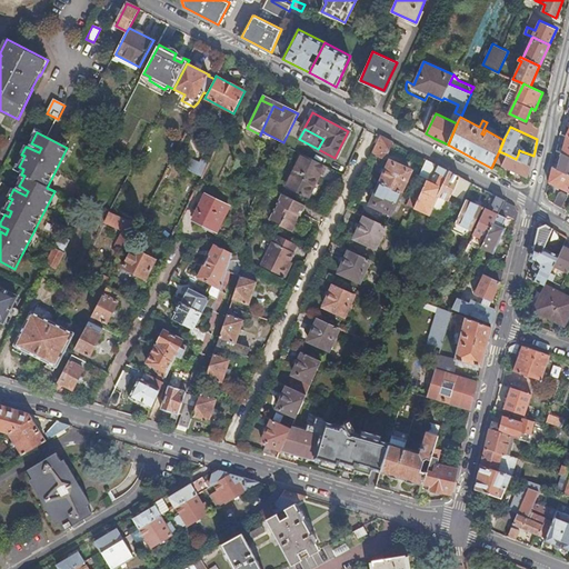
[(380,136),(372,153),(386,159),(393,142),(380,136)]
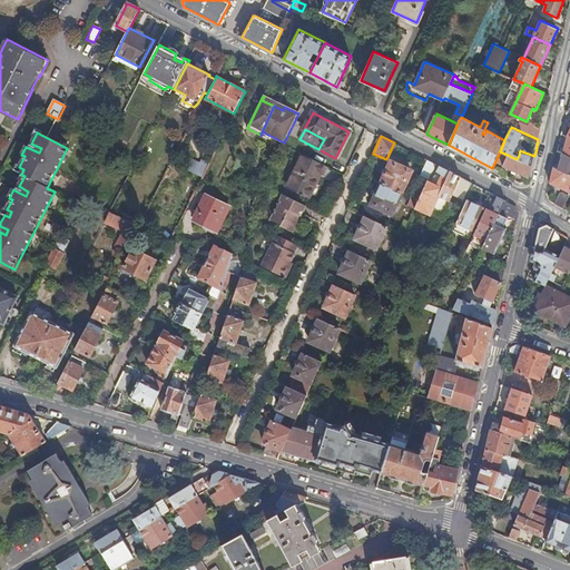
[(501,172),(504,166),(503,165),(508,155),(500,151),(492,168),(501,172)]
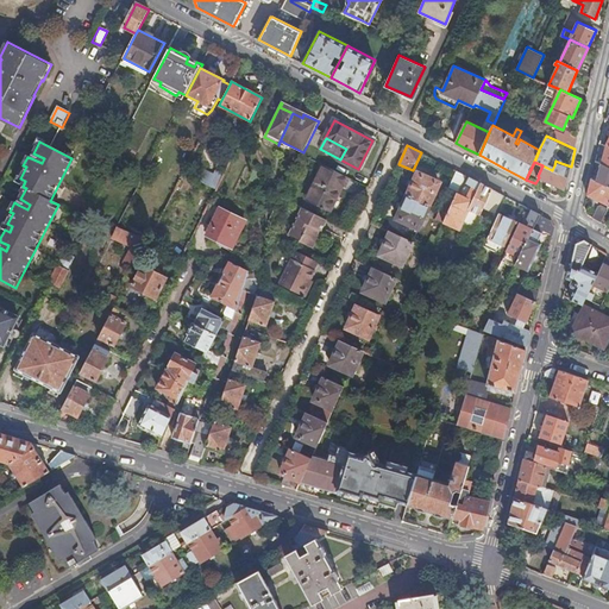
[(554,165),(552,170),(567,177),(571,167),(558,162),(554,165)]
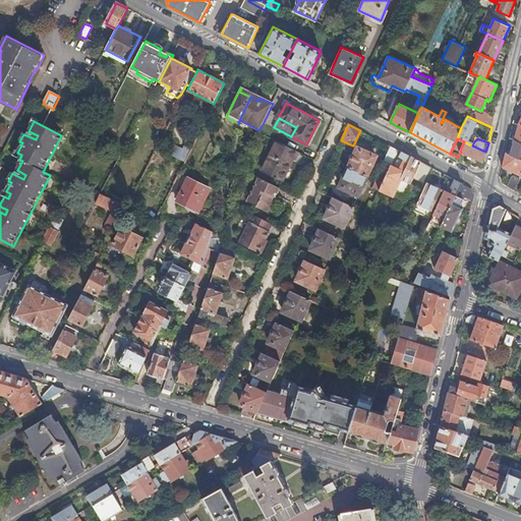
[(296,160),(300,153),(277,140),(262,170),(274,176),(274,178),(277,179),(277,178),(282,180),(293,158),(296,160)]
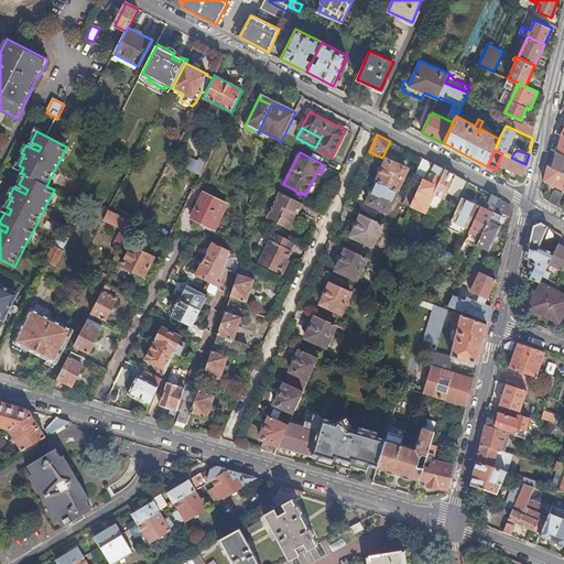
[(553,169),(563,173),(563,155),(557,152),(553,169)]
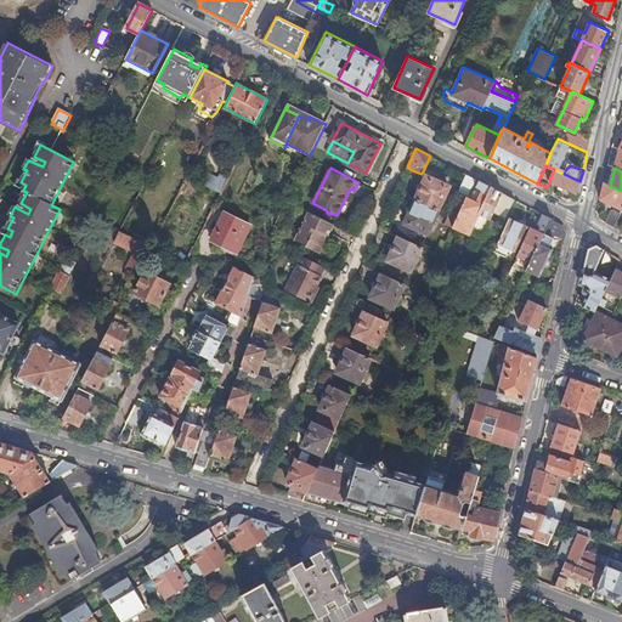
[(549,180),(550,181),(577,193),(578,188),(580,181),(564,174),(554,169),(549,180)]
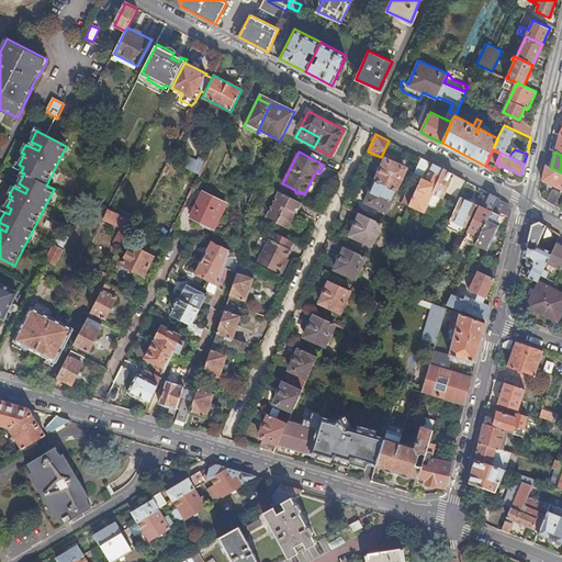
[(180,166),(192,172),(198,163),(184,156),(180,166)]
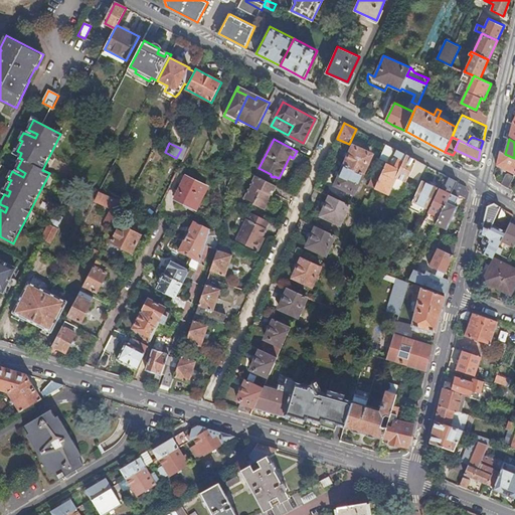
[(379,159),(386,162),(393,149),(385,145),(379,159)]
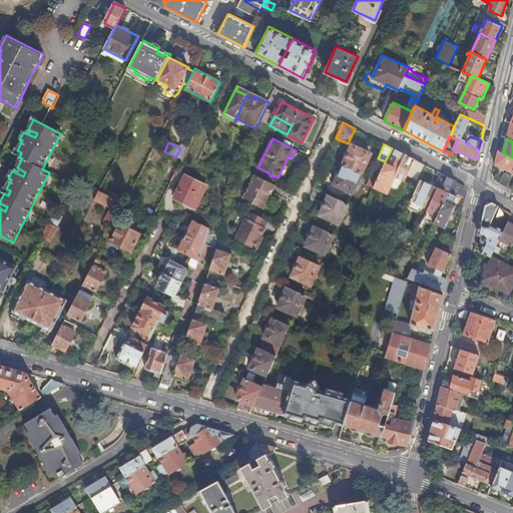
[(361,173),(370,154),(352,145),(343,164),(361,173)]
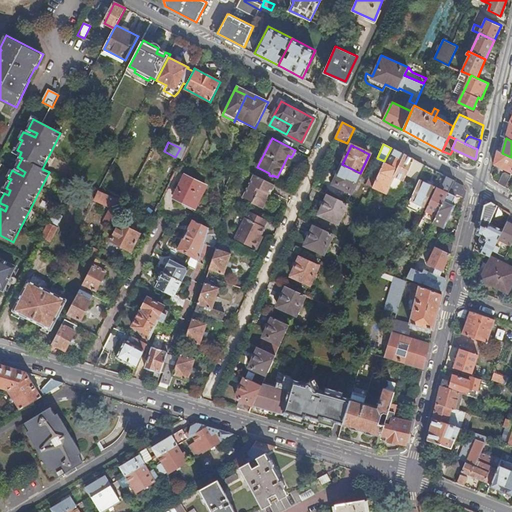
[(376,180),(372,187),(386,194),(388,190),(397,194),(406,175),(416,179),(423,164),(401,153),(394,149),(391,154),(396,157),(392,166),(384,162),(376,180)]
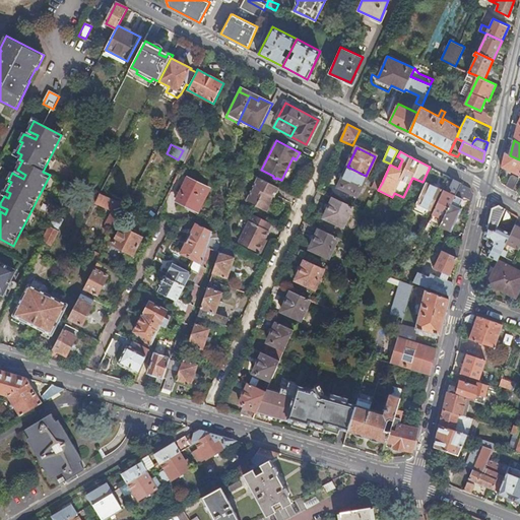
[(519,159),(510,155),(506,153),(503,163),(502,168),(509,172),(510,169),(519,174),(519,159)]
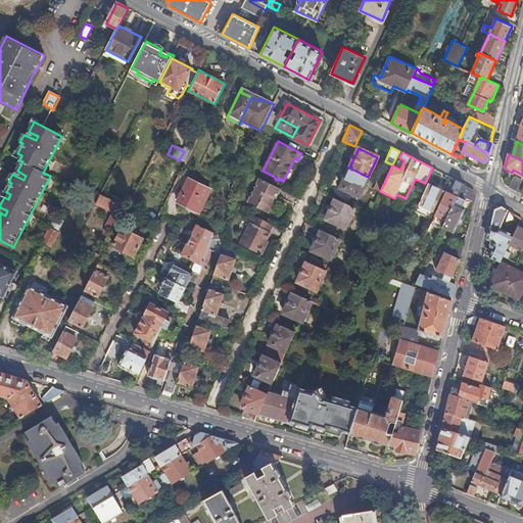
[(359,196),(368,177),(349,168),(340,188),(359,196)]
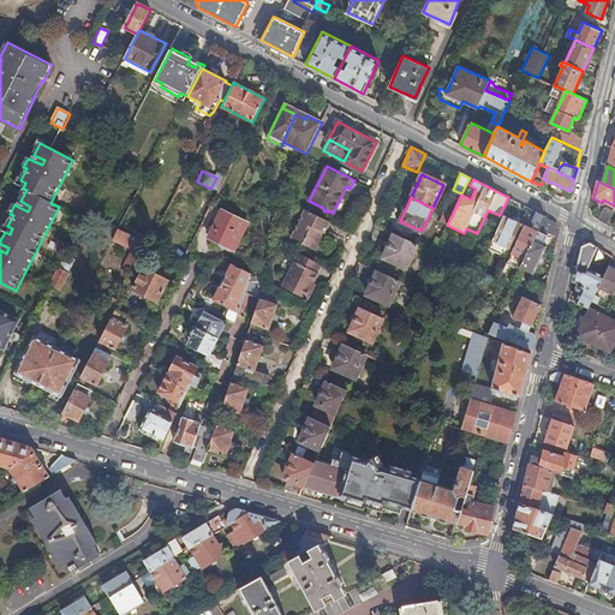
[(608,226),(614,212),(608,208),(604,209),(598,220),(608,226)]
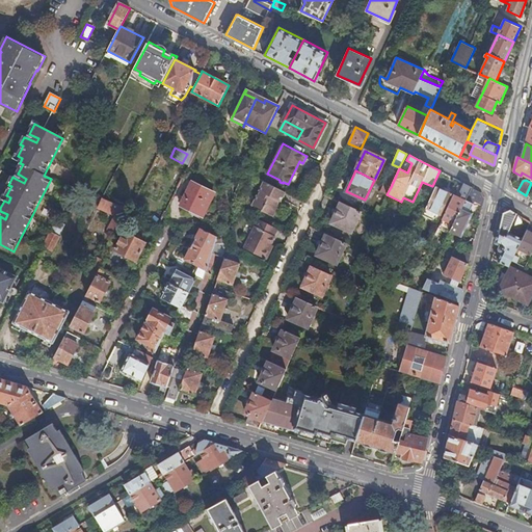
[(286,192),(264,181),(260,190),(261,191),(259,194),(258,194),(253,204),(262,209),(261,210),(273,216),(286,192)]
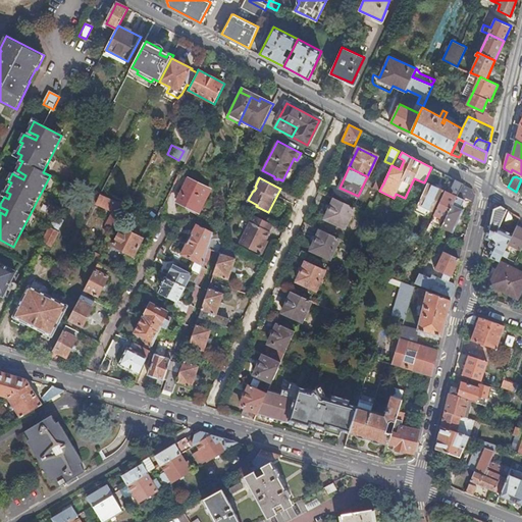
[(445,192),(433,215),(445,220),(462,184),(460,183),(455,179),(452,187),(454,191),(452,195),(445,192)]
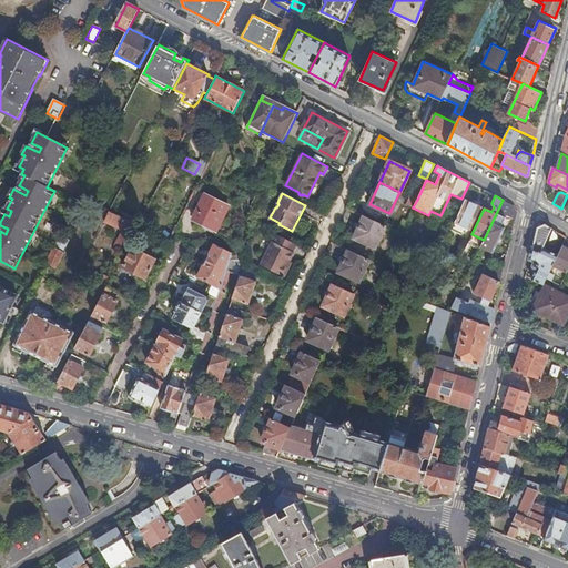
[(216,230),(226,208),(202,196),(191,222),(201,226),(202,223),(216,230)]
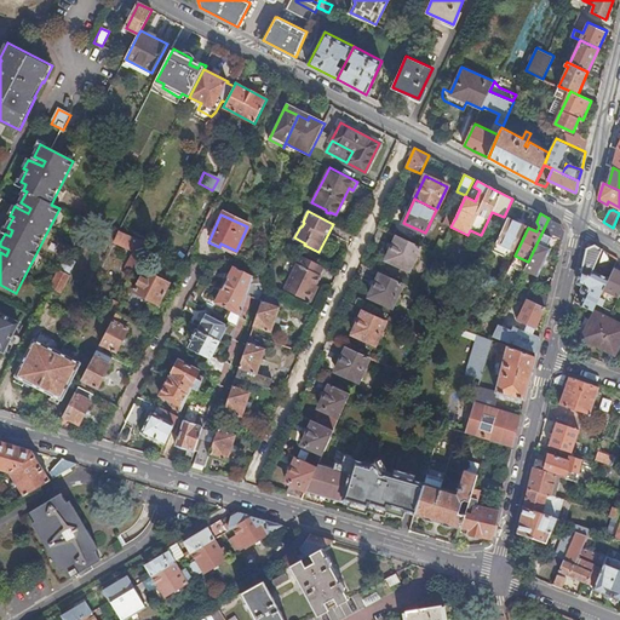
[(443,224),(451,227),(455,218),(448,214),(443,224)]
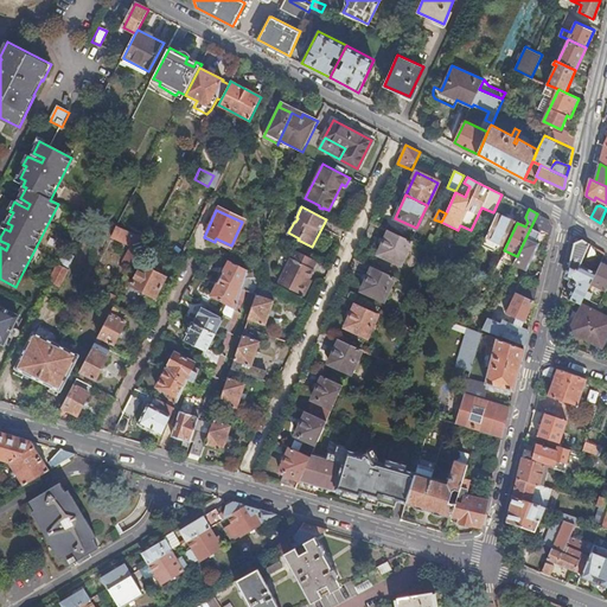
[(515,221),(498,213),(486,237),(503,246),(515,221)]
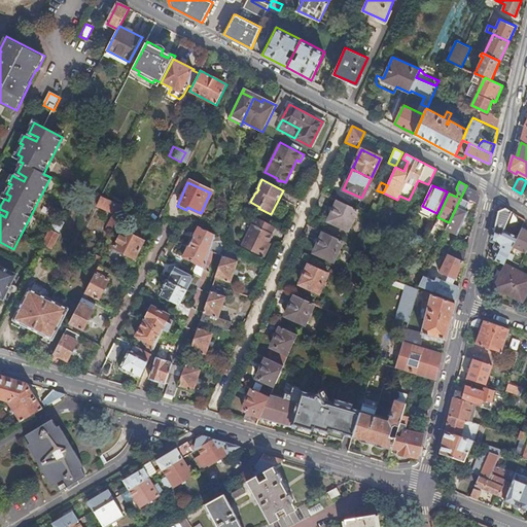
[(466,185),(449,222),(446,230),(456,235),(457,235),(468,211),(464,209),(469,200),(479,204),(480,199),(477,190),(466,185)]
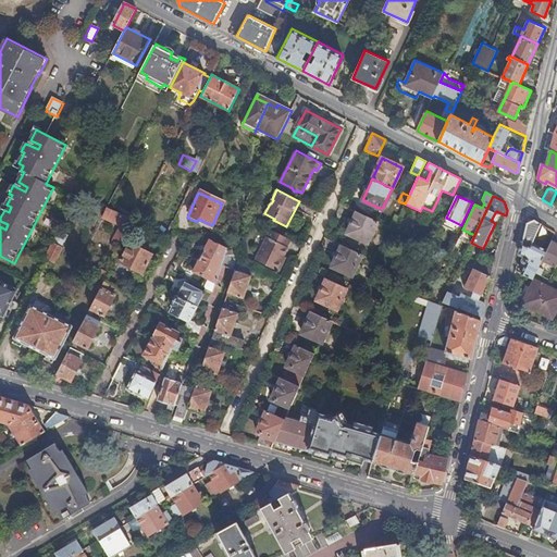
[(136,220),(108,207),(102,218),(120,226),(112,240),(123,246),(136,220)]
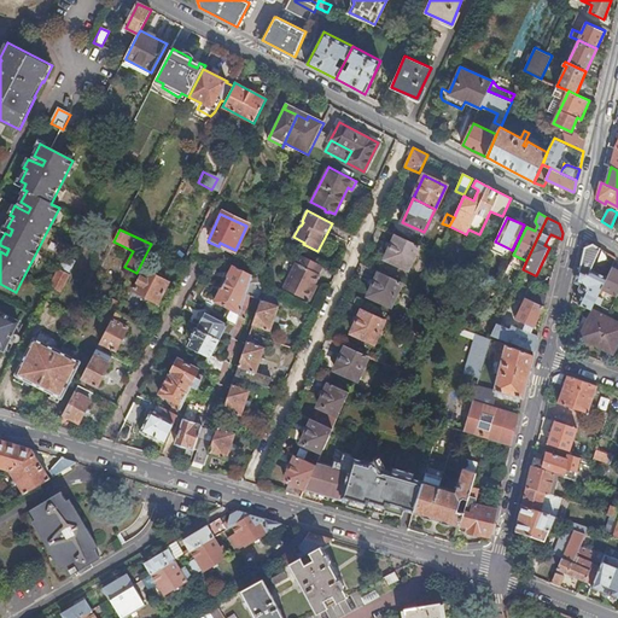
[(418,245),(396,235),(385,258),(407,269),(418,245)]
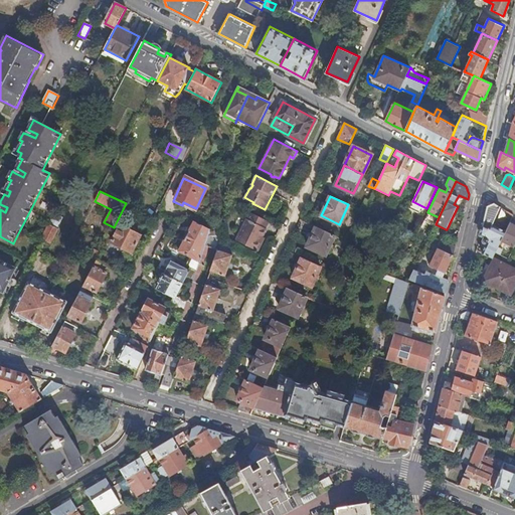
[(365,198),(360,210),(364,212),(369,200),(365,198)]
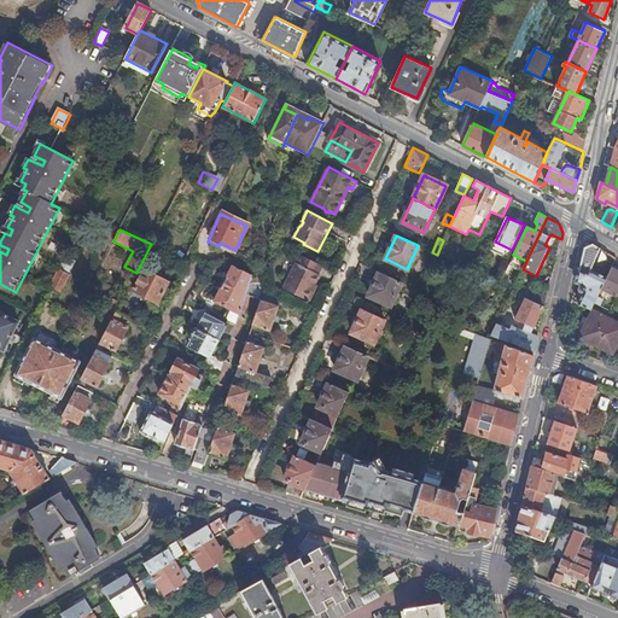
[(592,272),(594,264),(601,249),(593,244),(586,248),(582,263),(579,272),(589,277),(592,272)]
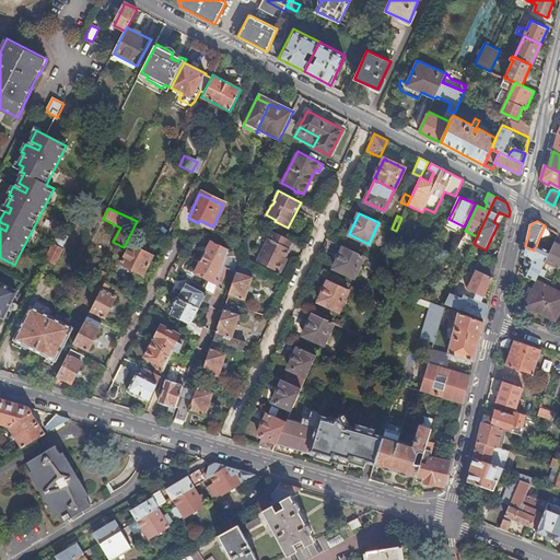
[(546,243),(552,230),(545,225),(538,240),(546,243)]
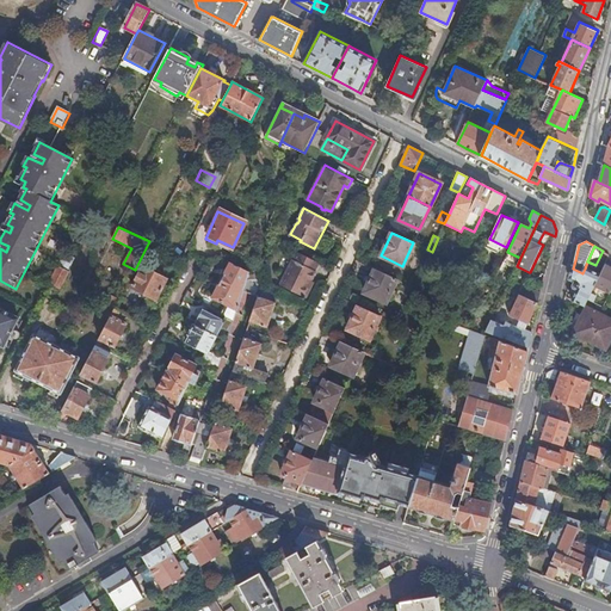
[(308,287),(312,281),(316,271),(315,271),(319,263),(296,251),(292,260),(287,273),(281,285),(306,297),(312,288),(308,287)]
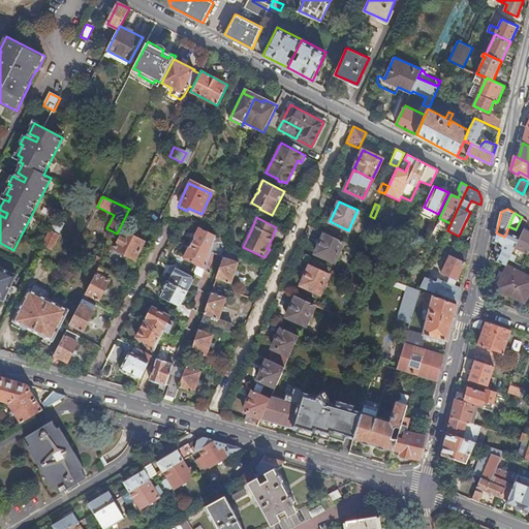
[(66,222),(57,218),(43,245),(53,250),(61,235),(60,235),(66,222)]
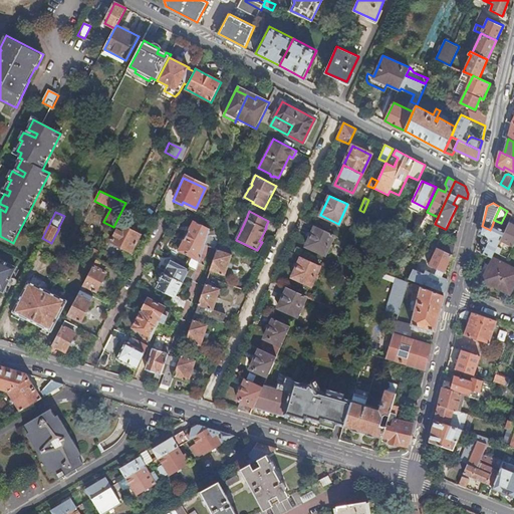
[(427,212),(423,222),(434,226),(435,224),(438,217),(427,212)]
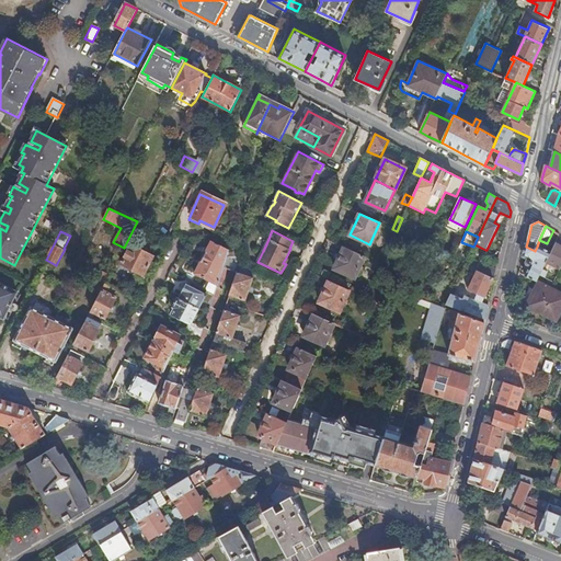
[(208,279),(204,288),(214,294),(222,268),(226,256),(228,250),(210,241),(205,252),(203,253),(199,259),(202,260),(195,273),(208,279)]
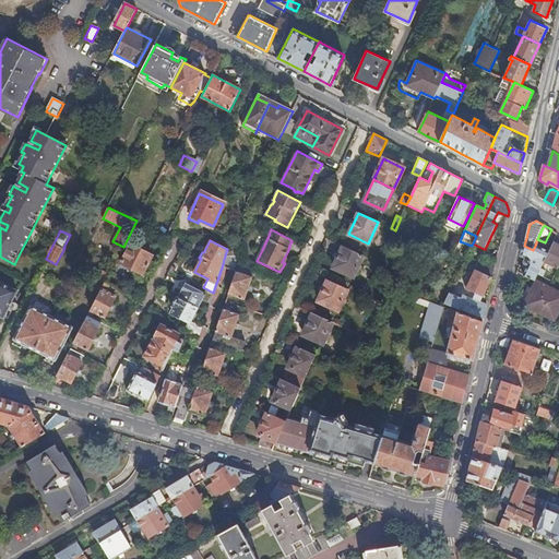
[(121,262),(131,268),(143,273),(152,256),(134,246),(135,244),(132,241),(121,262)]
